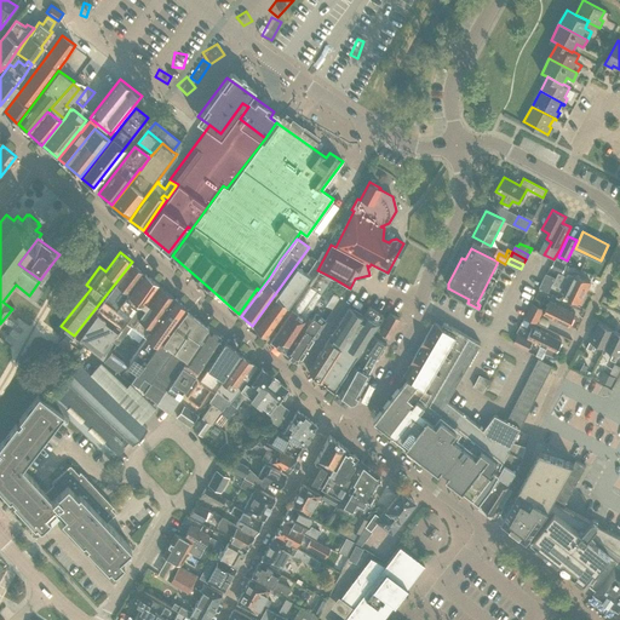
[(555,259),(554,260),(551,267),(562,271),(566,265),(555,259)]
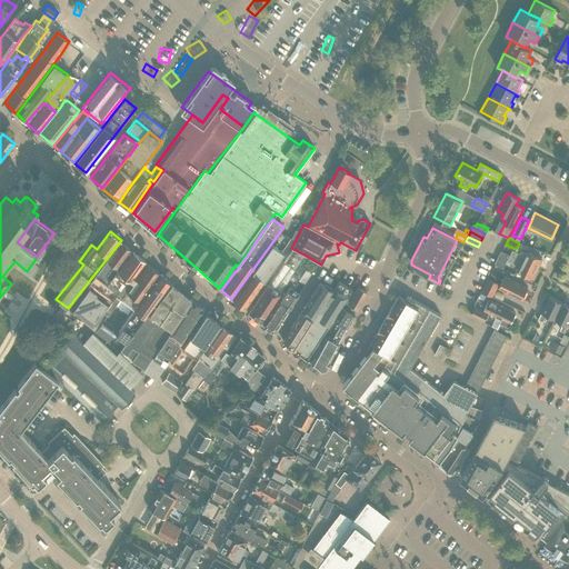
[(49,240),(37,257),(27,271),(32,275),(42,261),(55,245),(49,240)]
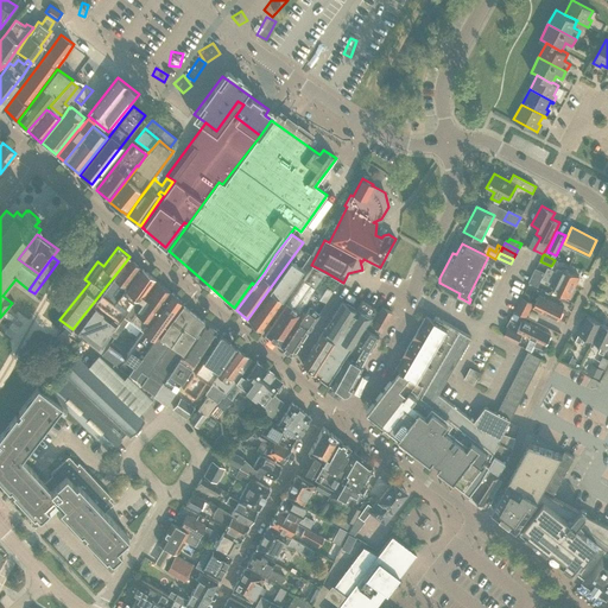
[(130,258),(102,293),(114,302),(124,289),(140,267),(130,258)]
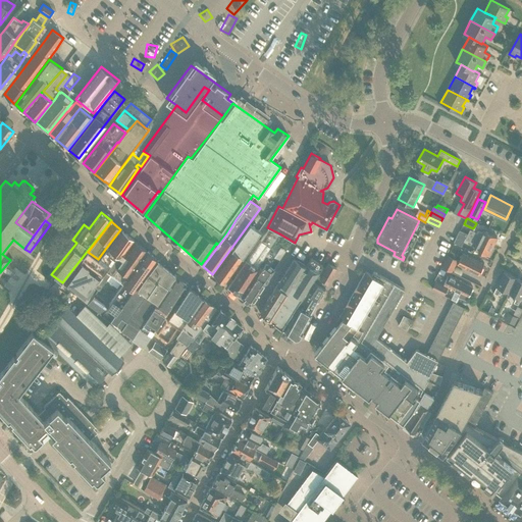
[(249,224),(230,250),(242,257),(259,231),(249,224)]
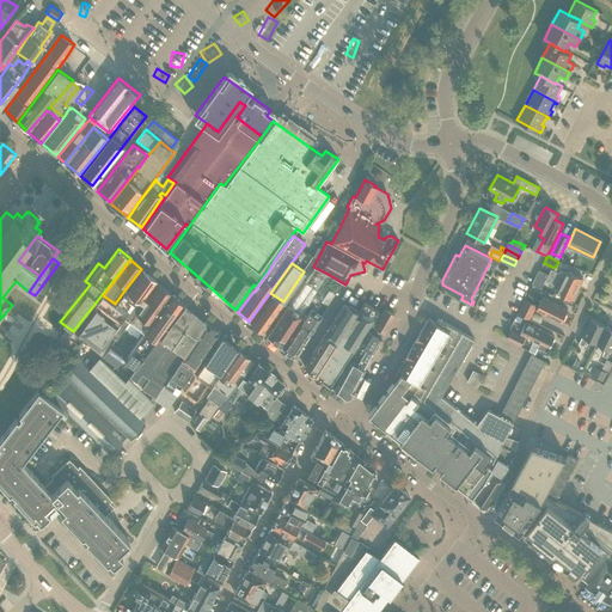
[(305,281),(288,306),(301,316),(304,312),(317,289),(328,274),(314,268),(305,281)]
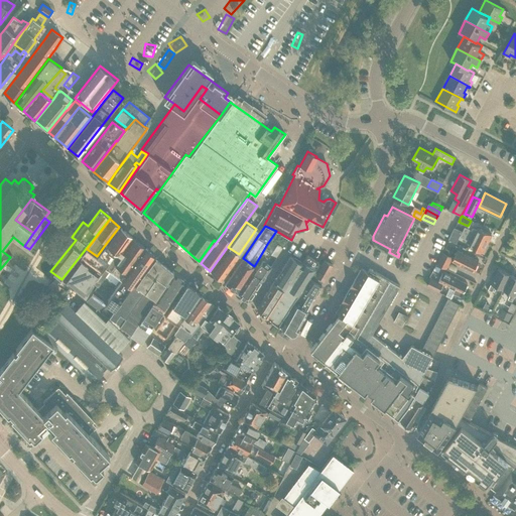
[(463,232),(487,243),(491,234),(478,228),(477,229),(473,228),(472,230),(465,227),(463,232)]
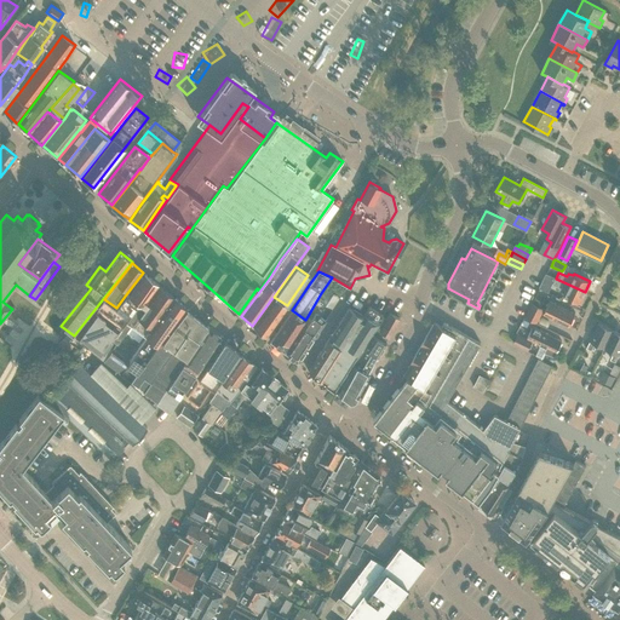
[(104,299),(95,311),(120,332),(137,308),(139,310),(158,285),(145,274),(128,297),(126,294),(116,308),(104,299)]
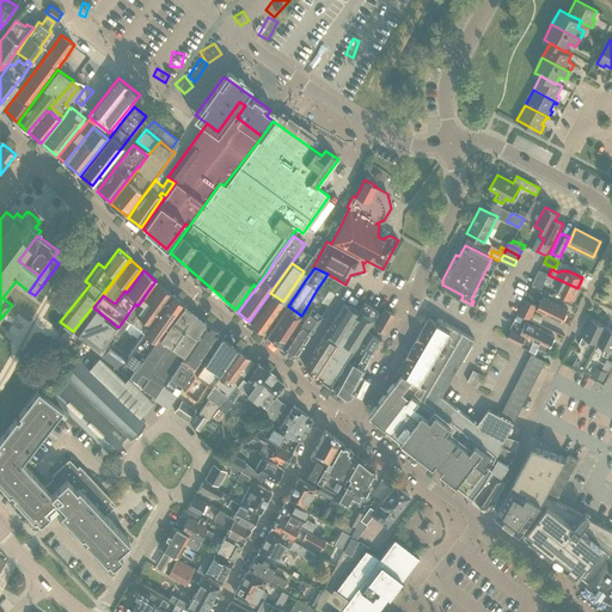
[(577,288),(549,275),(548,275),(539,270),(537,276),(555,285),(555,283),(560,285),(556,292),(573,299),(577,288)]
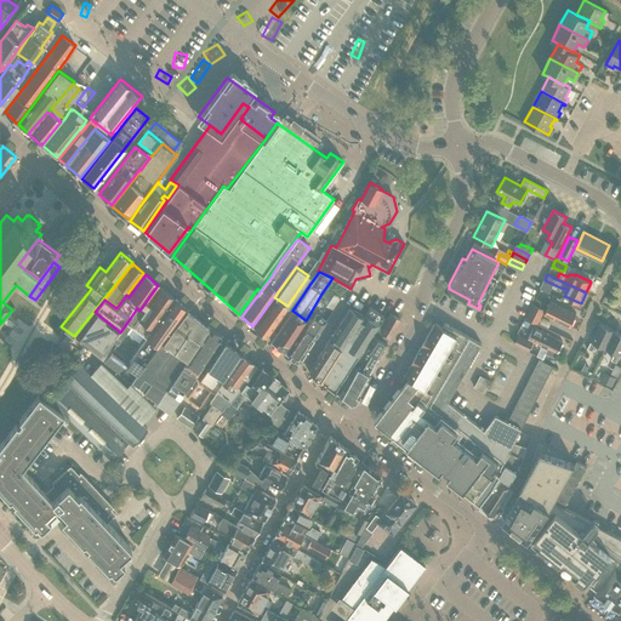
[(115,335),(110,342),(118,347),(132,328),(146,337),(174,298),(158,285),(140,311),(137,308),(120,332),(117,336),(115,335)]
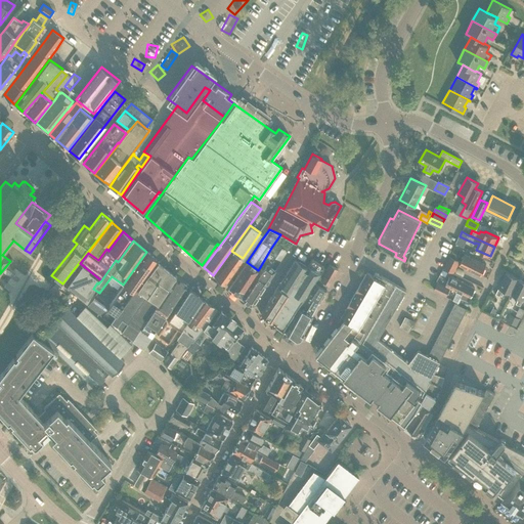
[(288,250),(276,243),(269,254),(280,261),(288,250)]
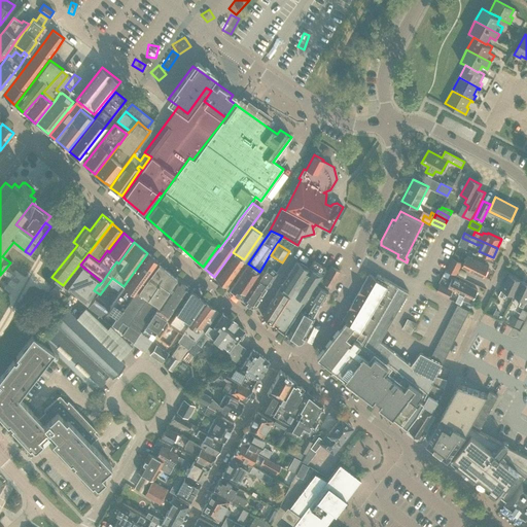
[(233,252),(215,278),(225,286),(244,259),(233,252)]
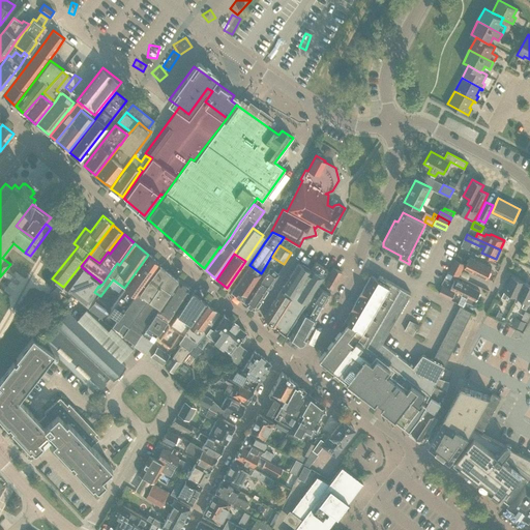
[(111,308),(108,313),(117,319),(158,263),(149,255),(122,292),(111,308)]
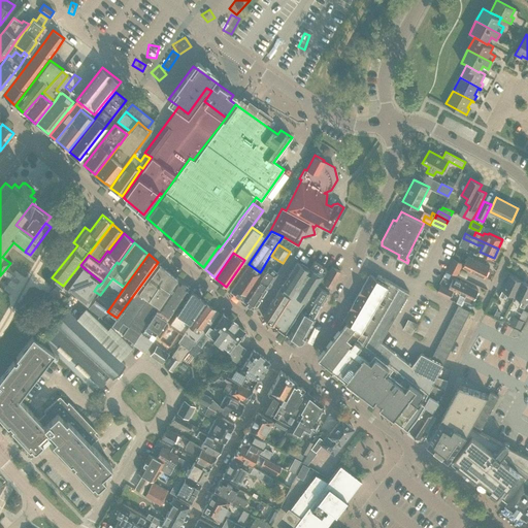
[(309,259),(303,255),(300,260),(306,263),(309,259)]
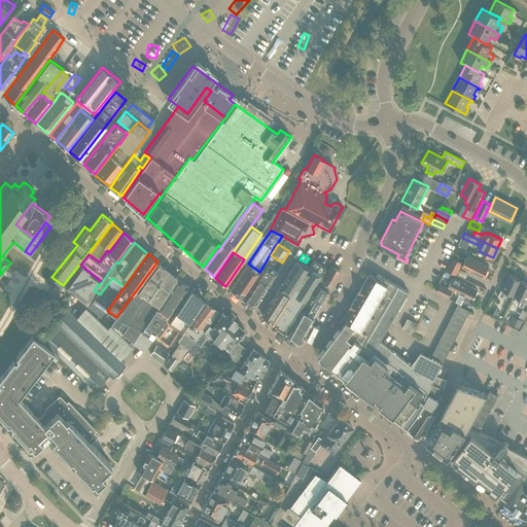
[(461,267),(484,277),(489,266),(467,255),(461,267)]
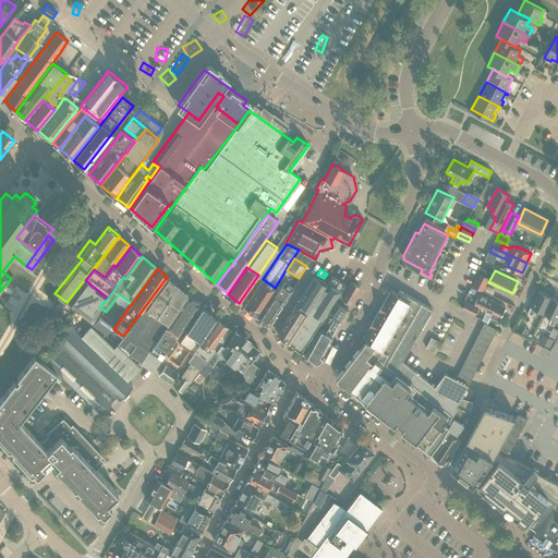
[(472,286),(483,291),(489,278),(478,273),(472,286)]
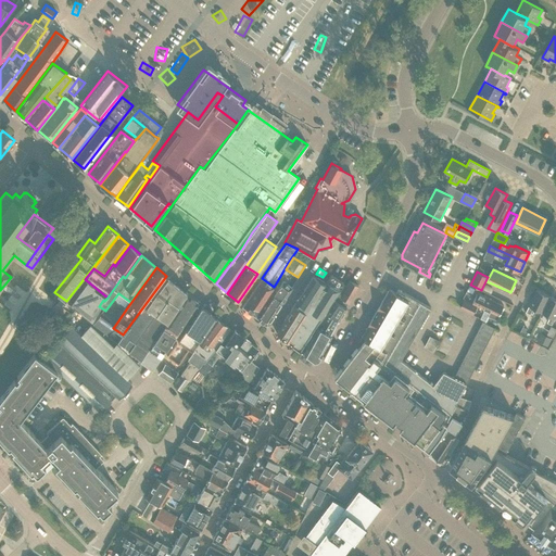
[(117,343),(129,352),(128,353),(141,362),(141,361),(187,293),(167,277),(166,276),(123,335),(117,343)]
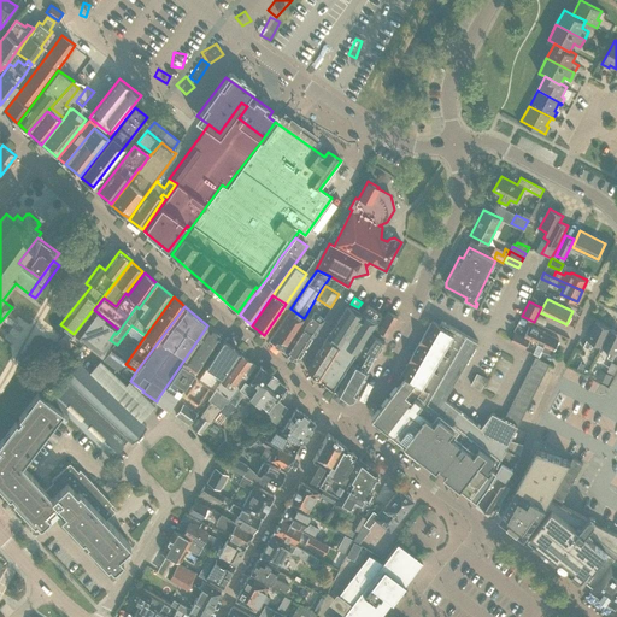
[(346,306),(306,369),(335,391),(352,363),(370,333),(381,313),(368,306),(363,312),(352,306),(350,309),(346,306)]
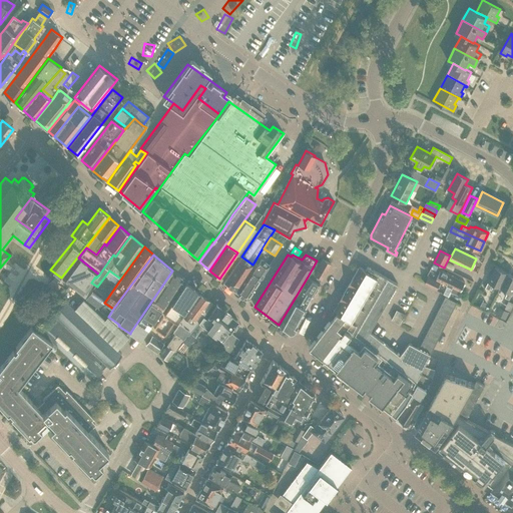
[(235,291),(252,265),(241,257),(223,283),(235,291)]
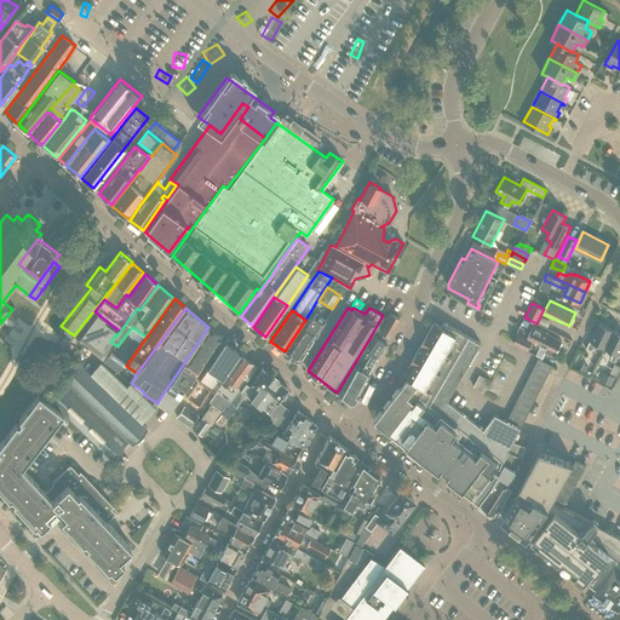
[(95,311),(75,337),(101,356),(107,346),(110,342),(115,334),(116,336),(120,332),(95,311)]
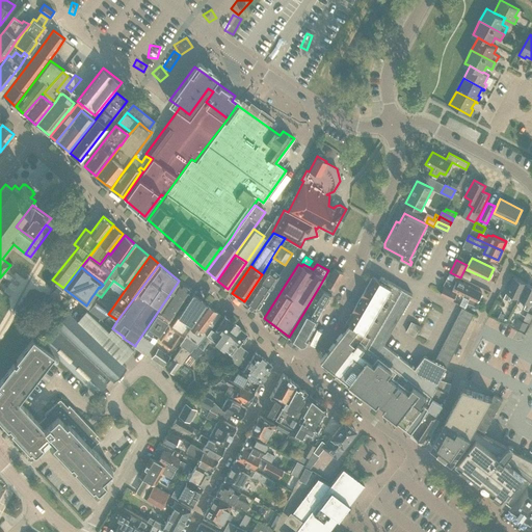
[(264,271),(244,301),(256,311),(280,275),(270,268),(267,273),(264,271)]
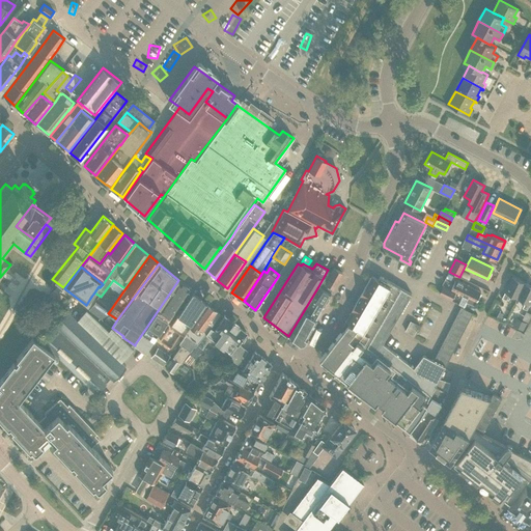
[(342,272),(338,270),(334,268),(325,284),(333,288),(342,272)]
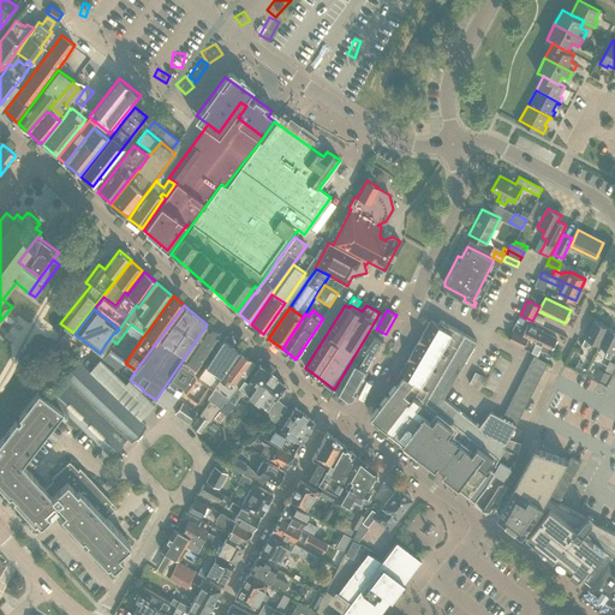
[(405,375),(443,398),(477,341),(441,320),(439,323),(431,320),(410,357),(413,359),(405,375)]
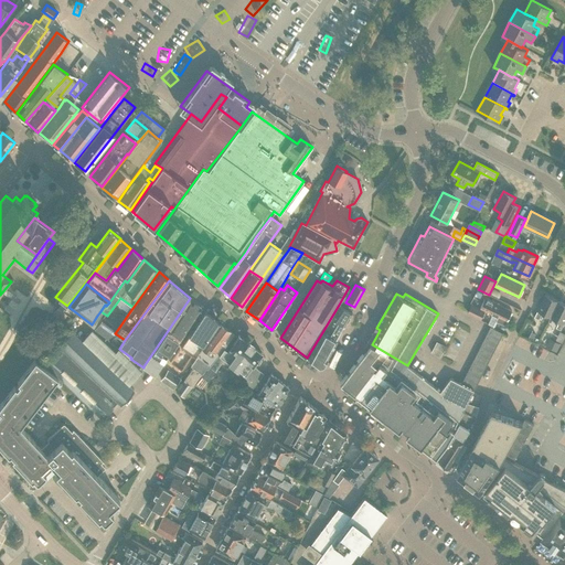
[(542,312),(551,317),(558,300),(545,295),(534,317),(539,319),(542,312)]
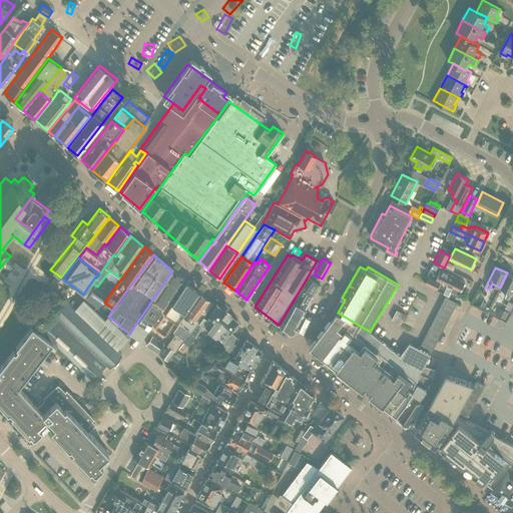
[(460,290),(461,291),(465,282),(457,279),(458,278),(441,270),(436,279),(452,287),(450,292),(458,295),(460,290)]
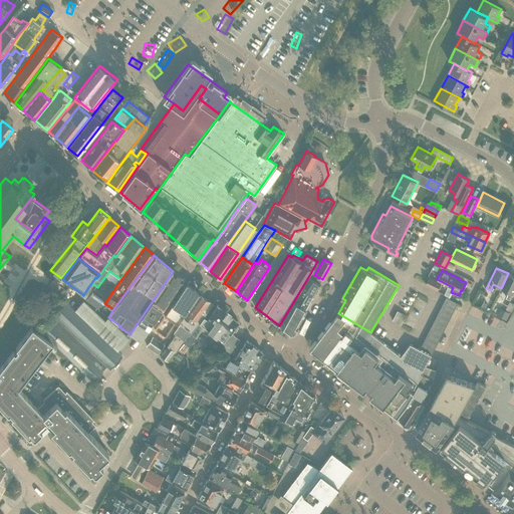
[(131,334),(130,334),(141,343),(142,342),(163,309),(163,310),(183,279),(173,271),(131,333),(131,334)]
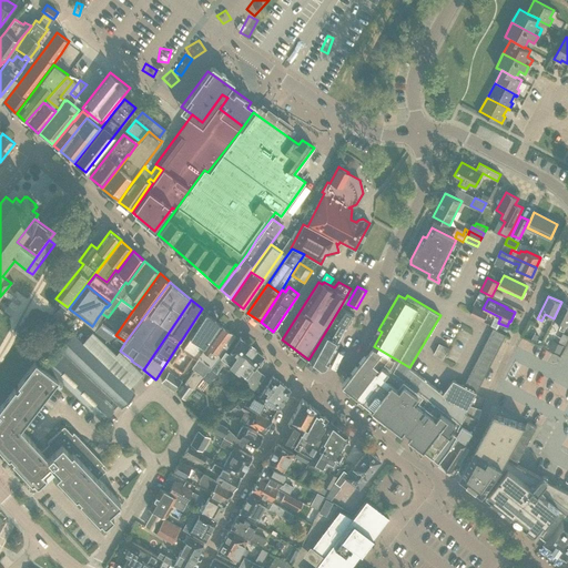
[(567,322),(567,305),(561,302),(554,318),(563,323),(559,330),(564,332),(567,325),(567,322)]
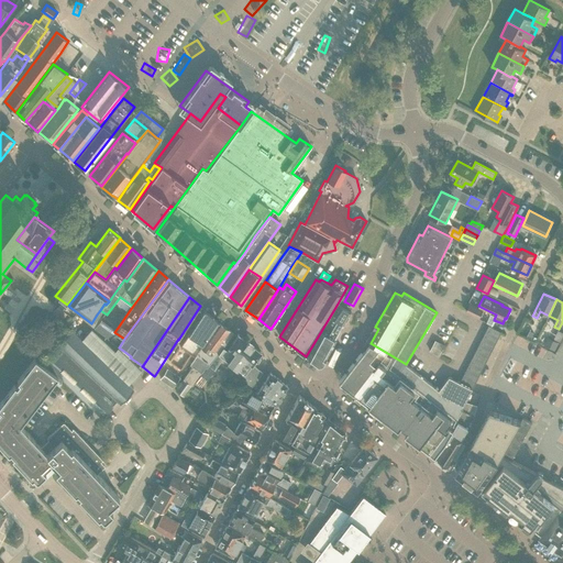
[(338,304),(321,331),(334,338),(350,311),(350,310),(338,304)]
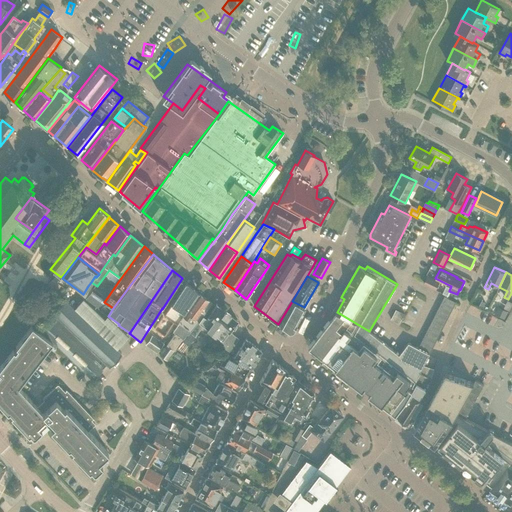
[(424,283),(436,289),(439,282),(427,276),(424,283)]
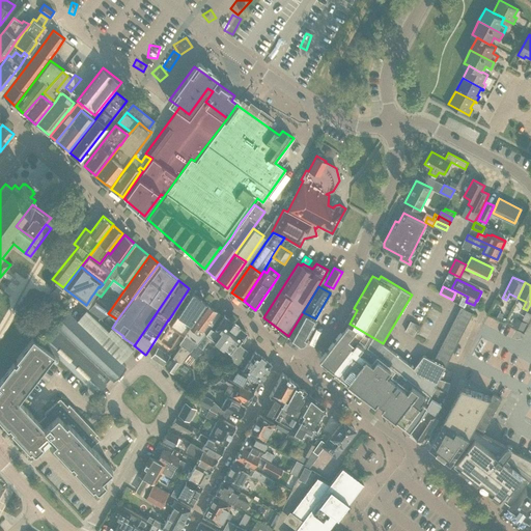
[(58,301),(63,295),(54,287),(49,294),(58,301)]
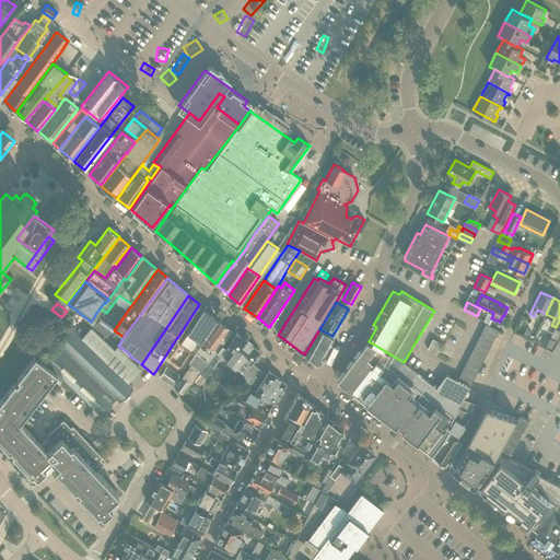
[(194,352),(200,343),(217,318),(203,307),(179,345),(193,353),(194,352)]
